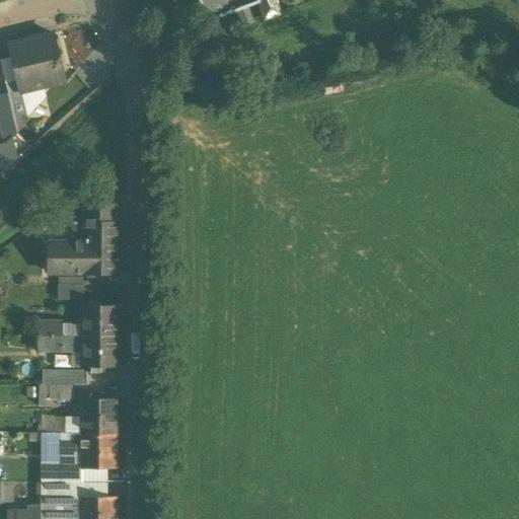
[(255,0),(197,0),(206,22),(232,12),(235,19),(247,14),(245,7),(256,3),(255,0)]
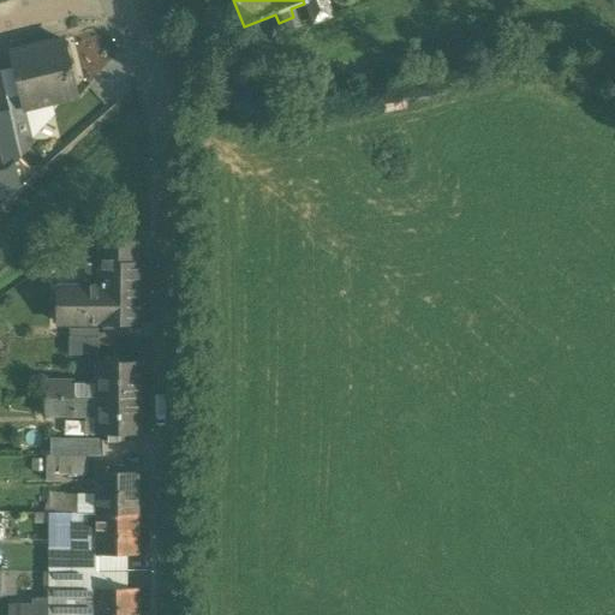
[(322,0),(314,0),(304,4),(310,7),(315,19),(328,16),(322,0)]
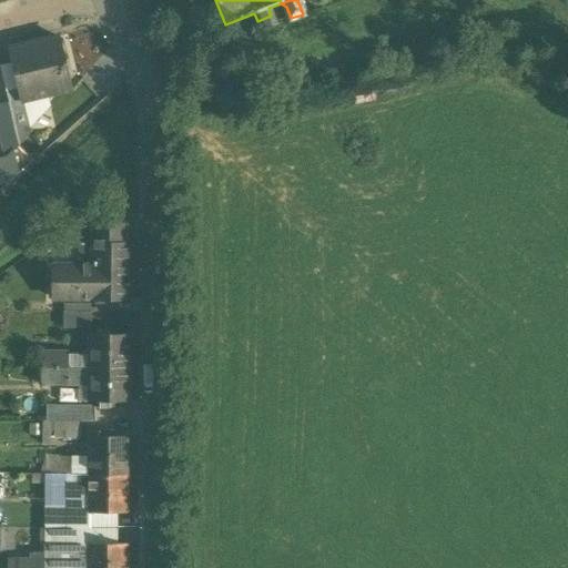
[(56,38),(9,49),(18,88),(21,101),(24,101),(46,95),(44,88),(67,82),(56,38)]
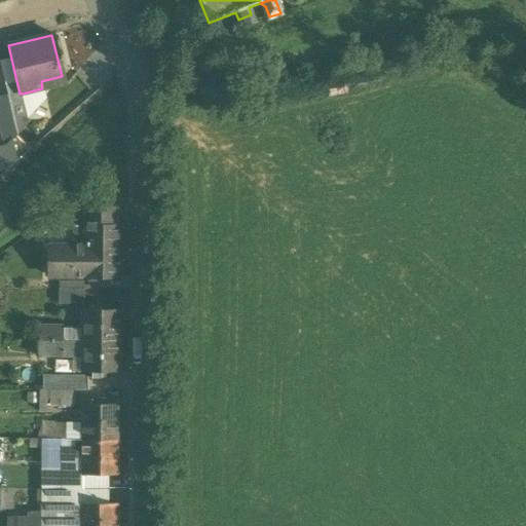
[(16,81),(5,83),(8,97),(17,135),(29,121),(23,94),(20,94),(16,81)]
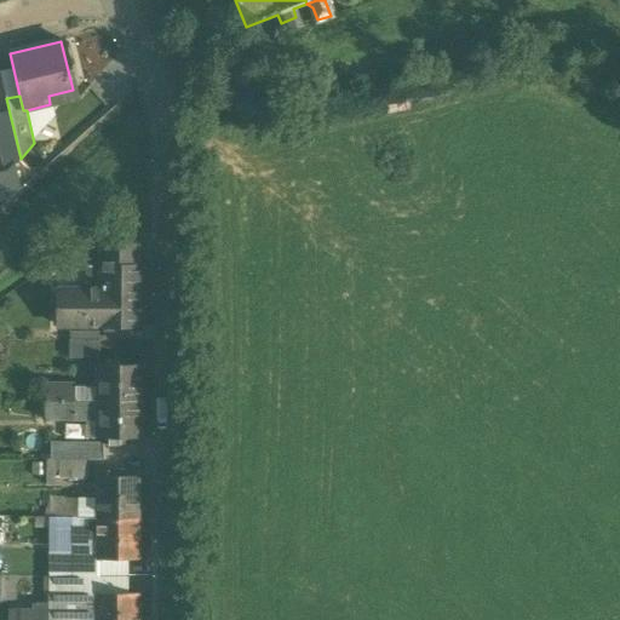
[(10,114),(0,115),(0,142),(7,172),(21,159),(10,114)]
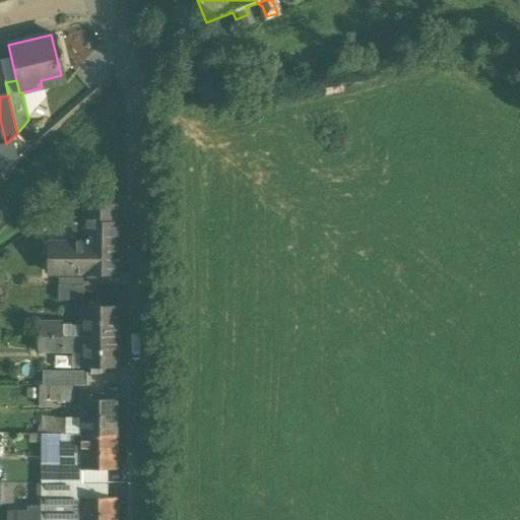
[(113,194),(83,194),(78,197),(85,208),(88,206),(113,206),(113,194)]
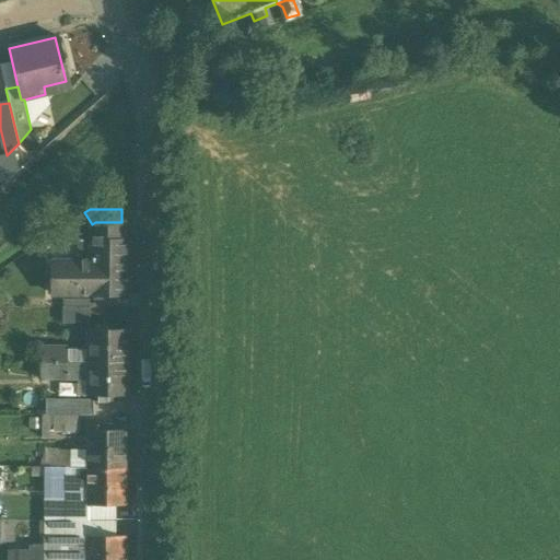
[(121,236),(121,222),(95,222),(92,224),(92,236),(121,236)]
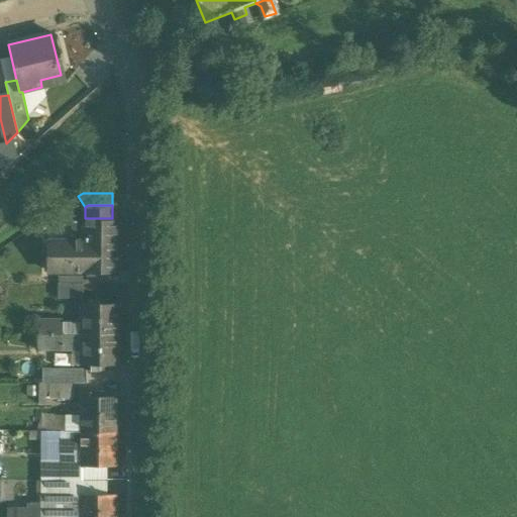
[(121,226),(121,217),(112,218),(112,223),(115,223),(115,226),(121,226)]
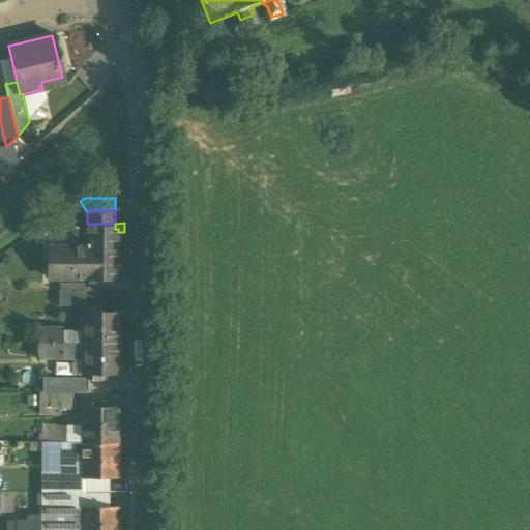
[(115,224),(87,224),(87,229),(89,229),(89,245),(87,245),(87,248),(57,248),(57,280),(119,278),(118,232),(118,229),(115,229),(115,224)]
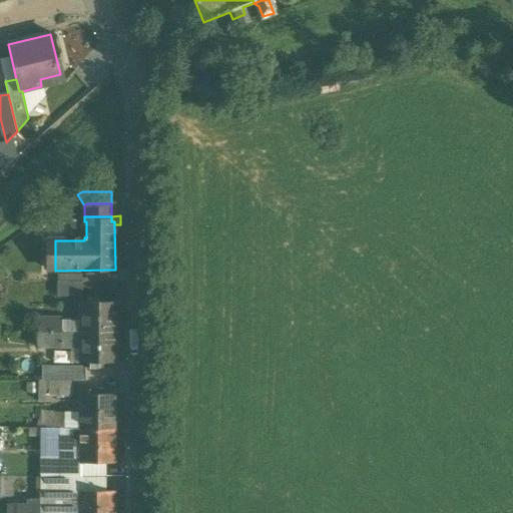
[(81,283),(58,283),(58,298),(81,298),(81,283)]
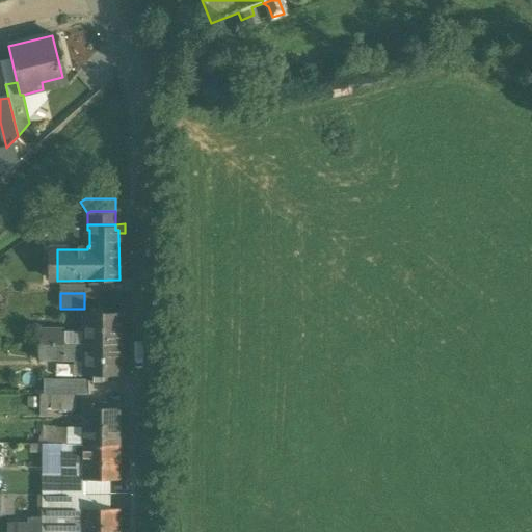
[(118,346),(117,314),(83,315),(84,345),(84,346),(118,346)]
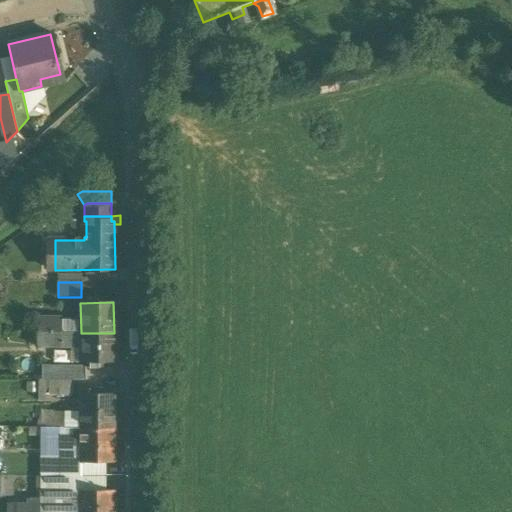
[(61,318),(37,318),(37,333),(61,333),(61,332),(61,318)]
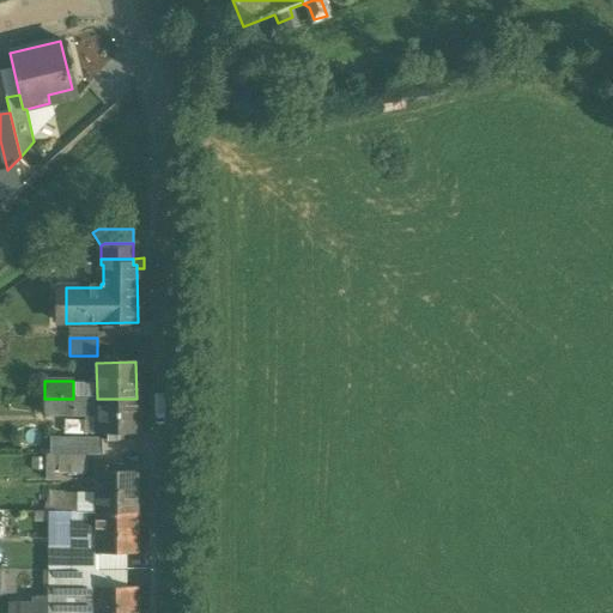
[(73,398),(73,399),(44,399),(43,399),(43,417),(97,417),(97,399),(97,398),(73,398)]
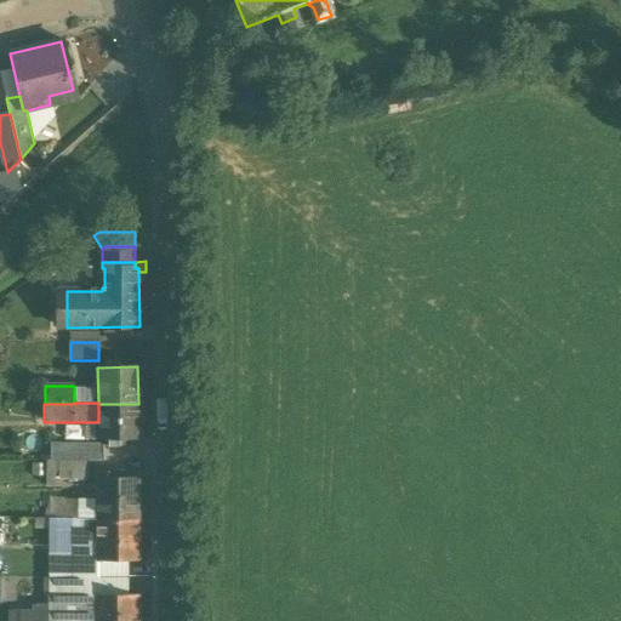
[(138,404),(98,404),(98,422),(98,440),(108,440),(108,446),(120,446),(120,440),(138,440),(138,404)]
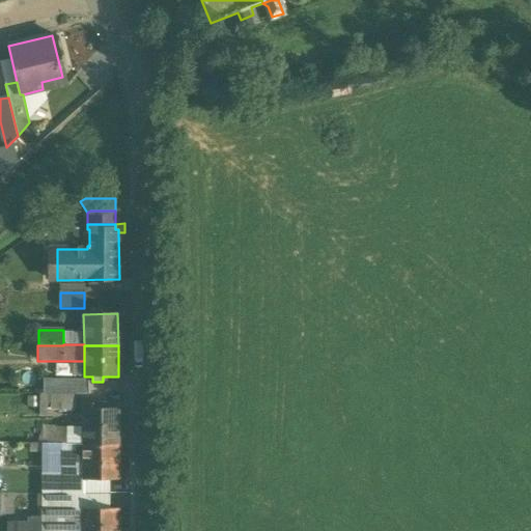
[(88,381),(43,381),(43,395),(75,395),(87,395),(88,381)]
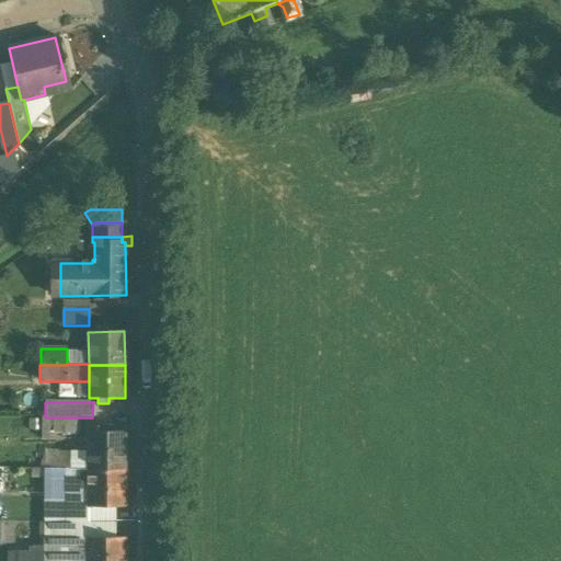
[(79,418),(45,418),(42,418),(42,439),(53,439),(53,433),(80,433),(79,418)]
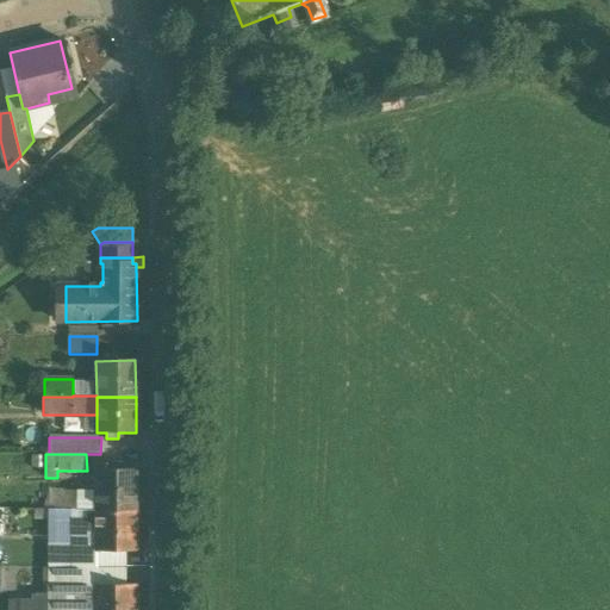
[(107,464),(107,470),(94,470),(93,510),(135,510),(135,470),(118,470),(118,464),(107,464)]
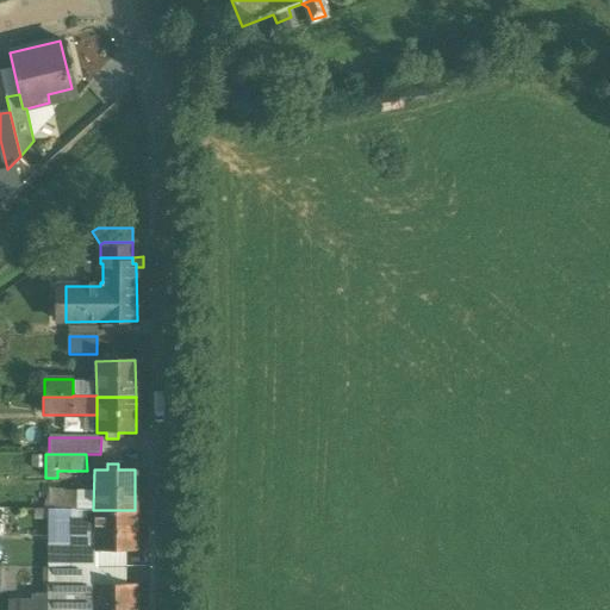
[(93,510),(55,510),(55,567),(81,567),(92,567),(95,567),(95,551),(94,551),(93,510)]
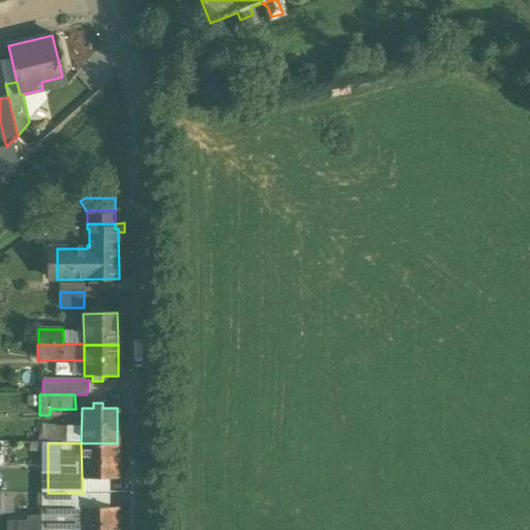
[(117,443),(81,443),(82,478),(83,478),(116,478),(117,443)]
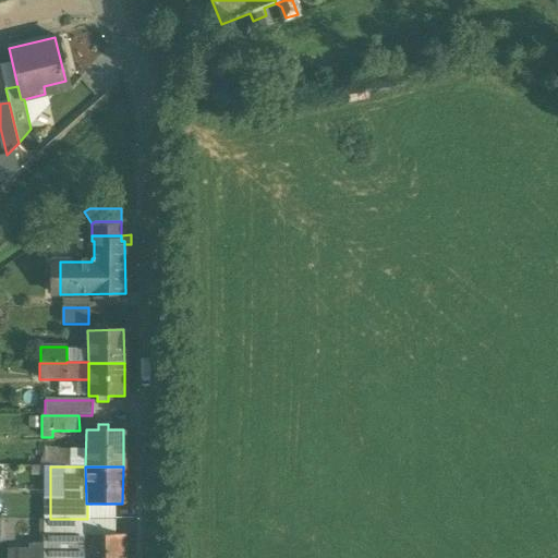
[(50,519),(44,519),(44,537),(74,537),(74,519),(50,519)]
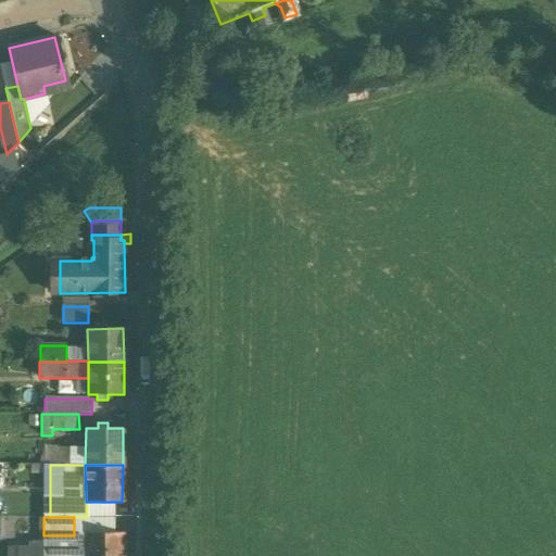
[(122,555),(122,532),(86,533),(86,543),(85,555),(122,555)]
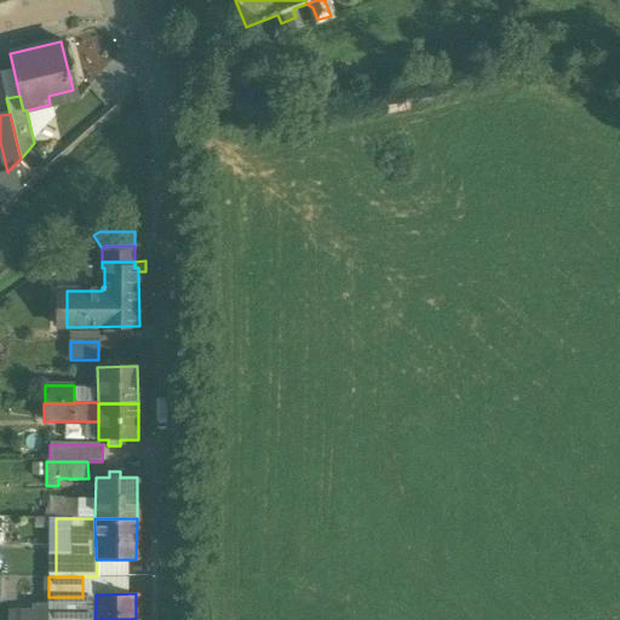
[(85,602),(49,602),(49,619),(95,619),(96,606),(85,606),(85,602)]
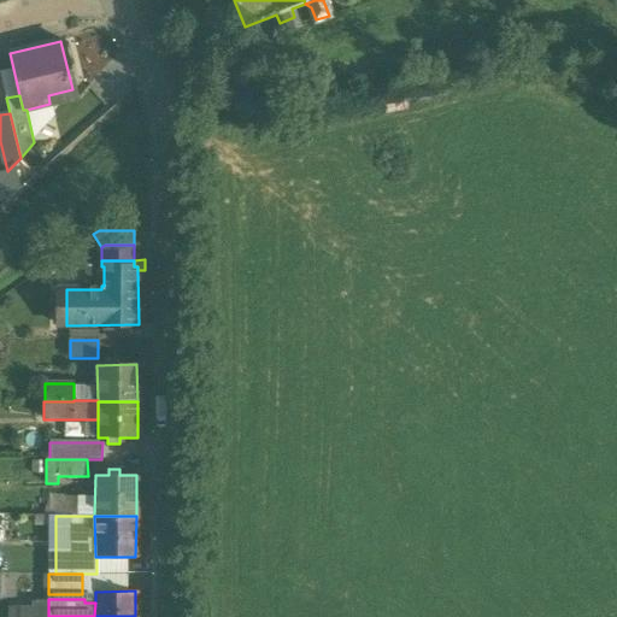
[(48,616),(48,601),(35,601),(36,616),(48,616)]
